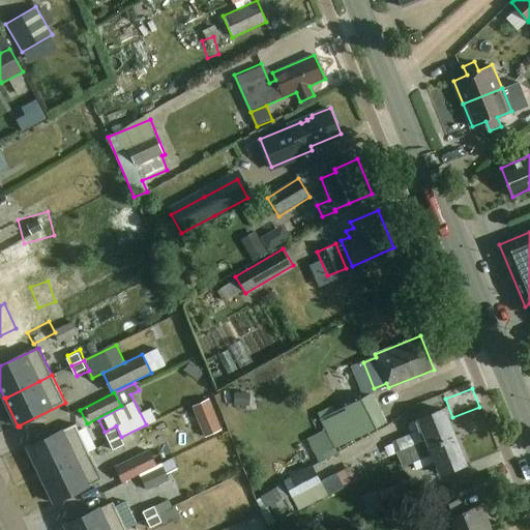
[(387,423),(373,393),(321,419),(335,448),(387,423)]
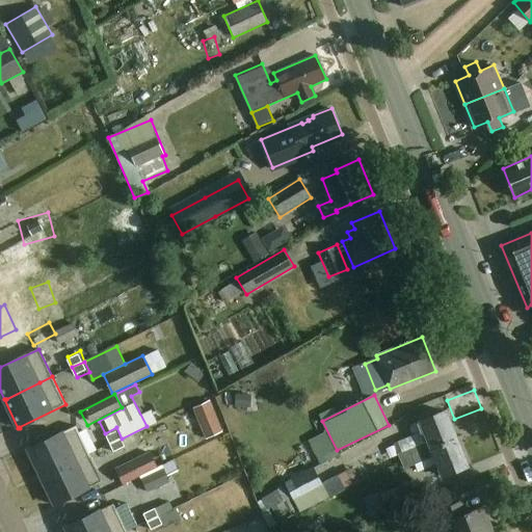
[(398,453),(401,460),(456,439),(445,410),(421,421),(425,431),(394,444),(398,453)]
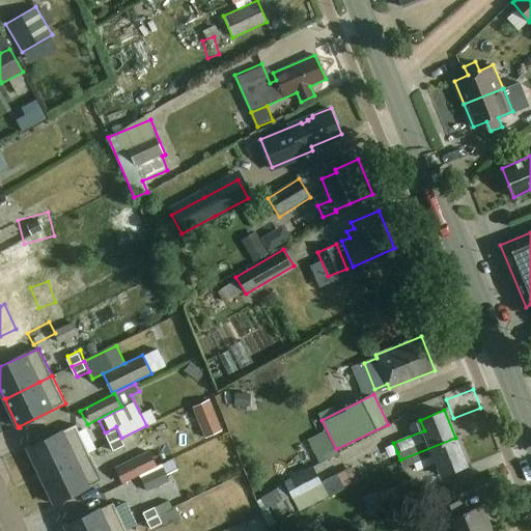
[(29,446),(27,447),(42,476),(43,475),(77,459),(89,453),(76,425),(29,448),(29,446)]
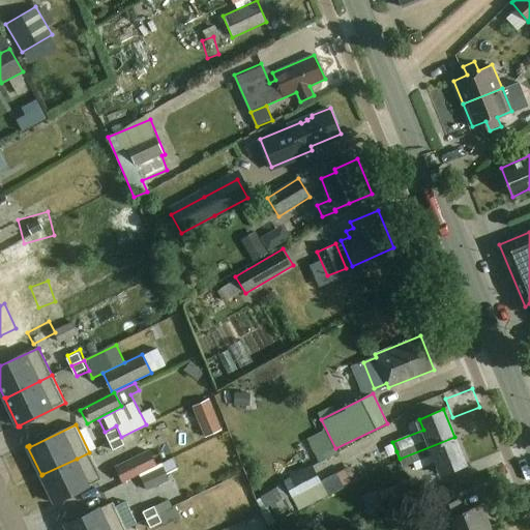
[(120,438),(115,428),(104,434),(108,443),(120,438)]
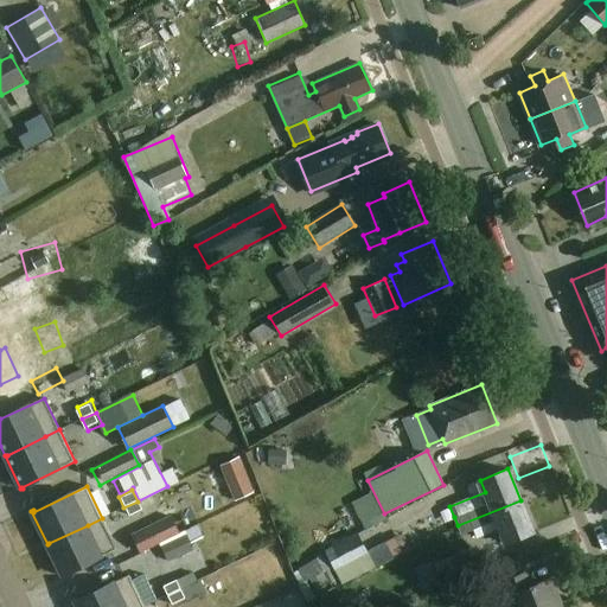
[(534,531),(521,500),(458,525),(461,535),(496,521),(505,543),(534,531)]
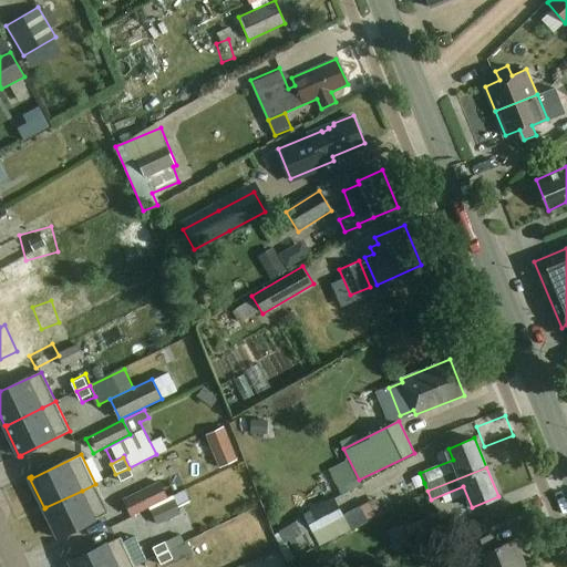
[(129,468),(115,474),(121,485),(134,478),(129,468)]
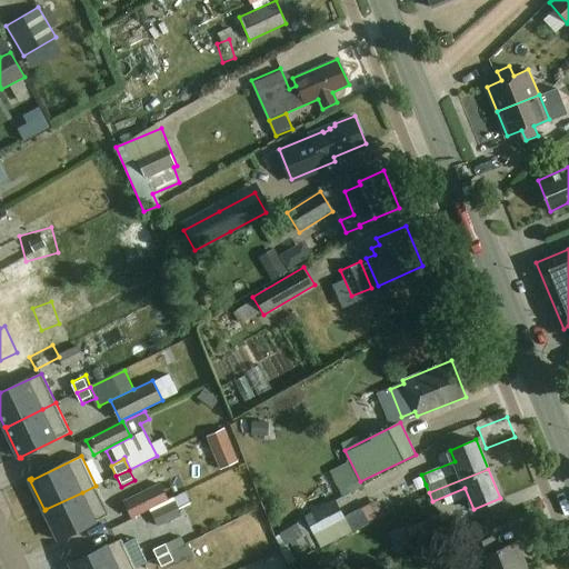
[(177,496),(169,479),(123,501),(131,518),(177,496)]
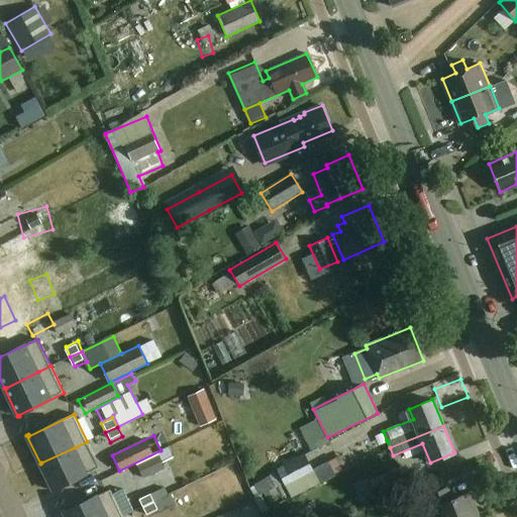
[(41,462),(40,463),(54,492),(55,491),(55,490),(100,469),(87,441),(75,447),(41,462)]
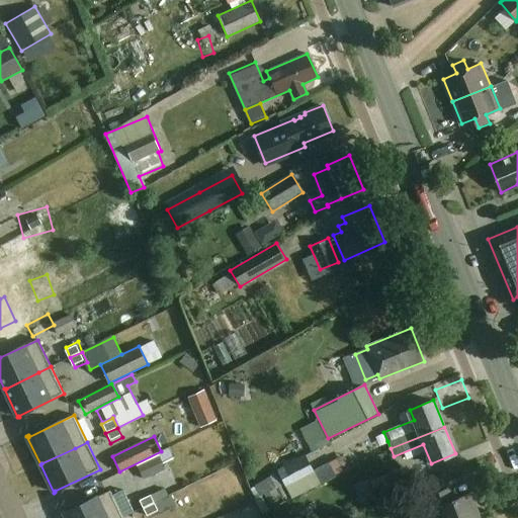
[(158,455),(137,465),(144,480),(165,469),(158,455)]
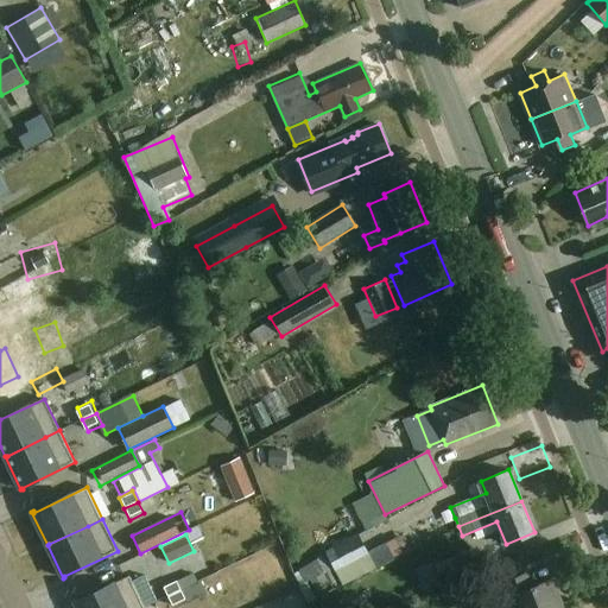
[(374,534),(361,544),(374,562),(387,553),(374,534)]
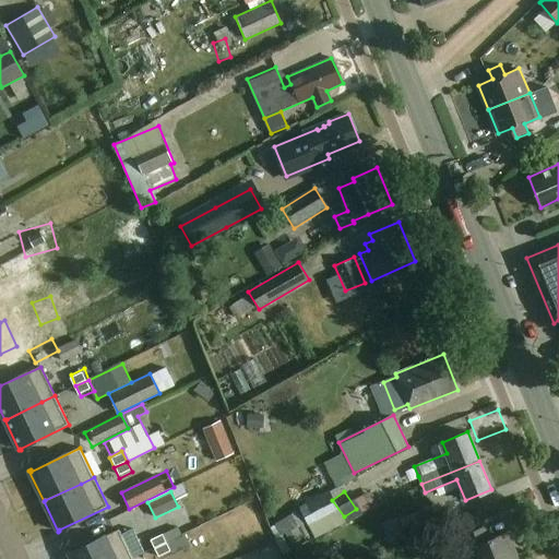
[(438,520),(431,507),(399,520),(404,534),(438,520)]
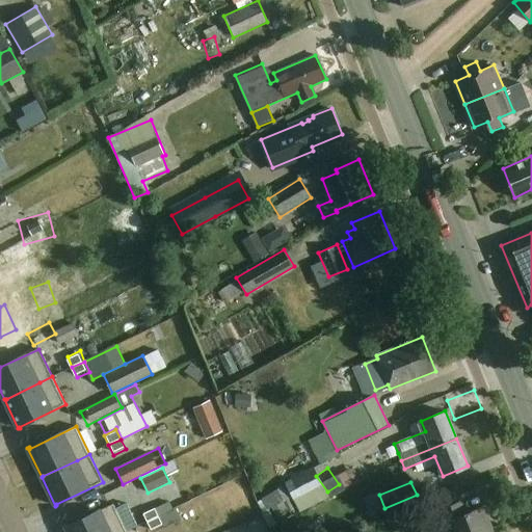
[(494,531),(484,507),(468,513),(462,500),(434,511),(441,528),(447,525),(450,531),(494,531)]
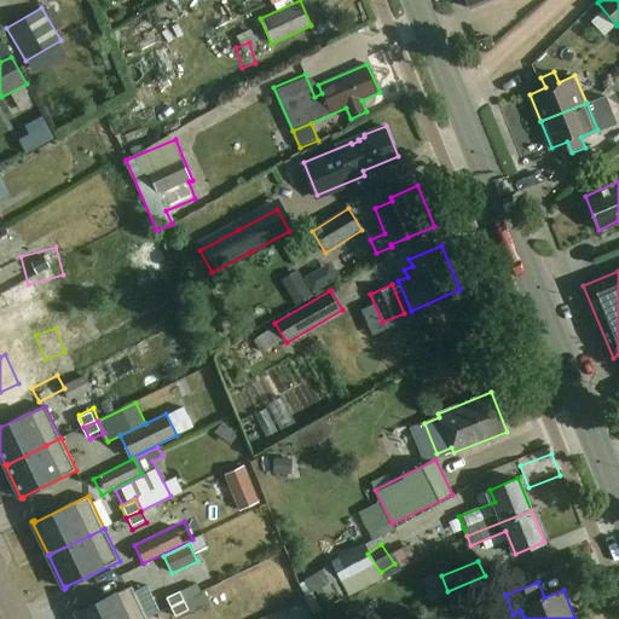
[(77,612),(75,612),(79,618),(145,618),(148,618),(132,586),(77,613),(77,612)]
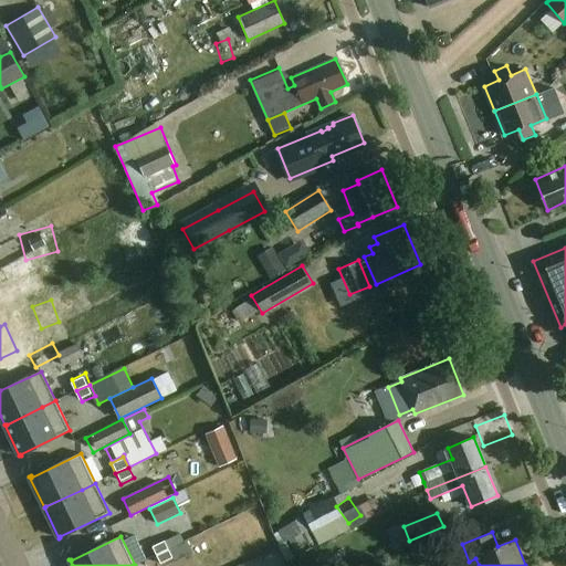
[(164,542),(152,547),(156,555),(167,549),(164,542)]
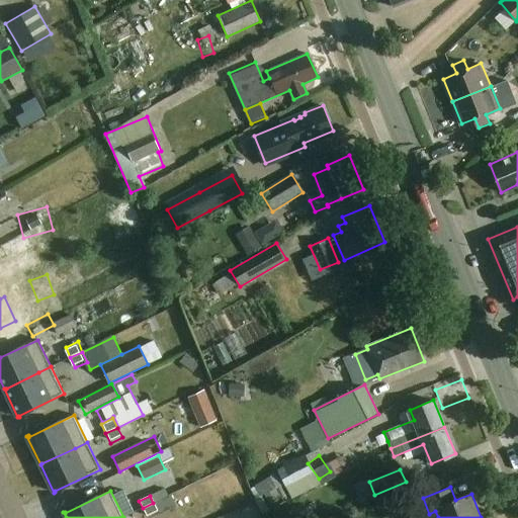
[(153,503),(143,508),(147,515),(157,510),(153,503)]
